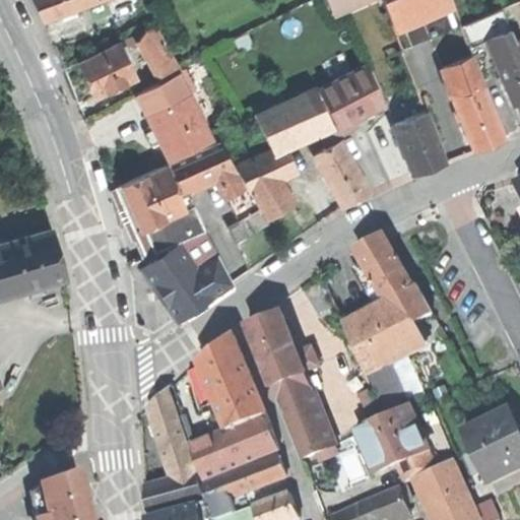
[(35,0),(41,11),(45,19),(62,12),(74,8),(95,0),(35,0)]
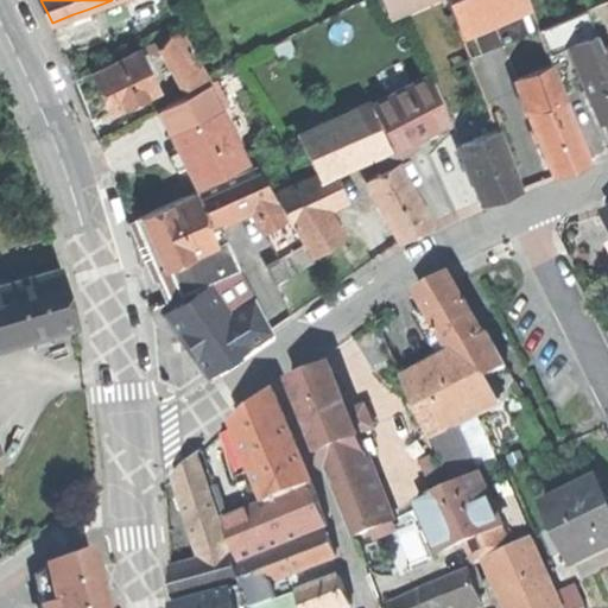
[(382,0),(390,18),(432,0),(382,0)]
